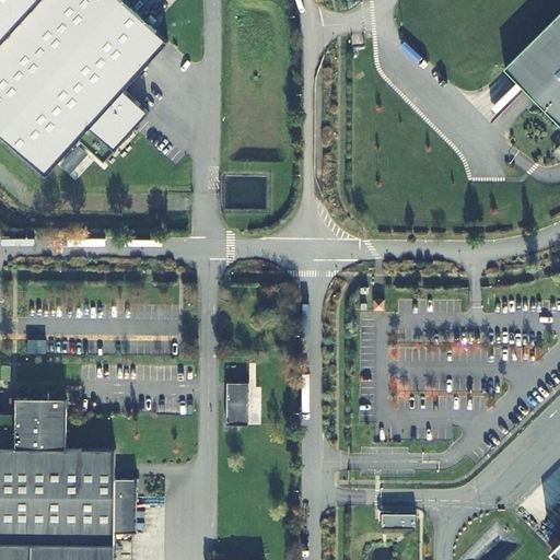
[(124,0),(0,0),(0,132),(46,175),(80,140),(104,163),(150,112),(126,90),(170,42),(124,0)]
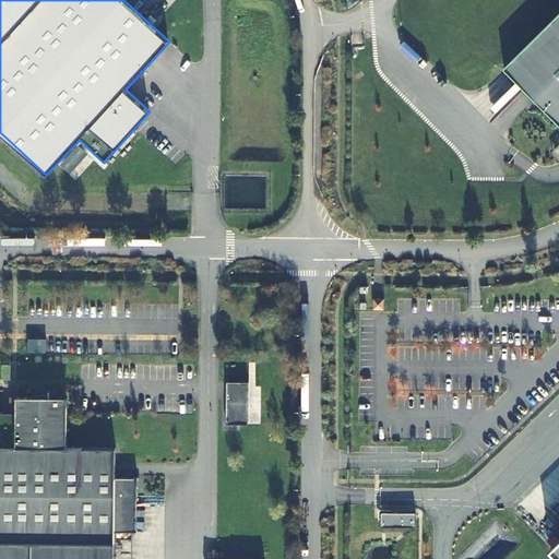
[(558,12),(503,68),(558,123),(558,12)]
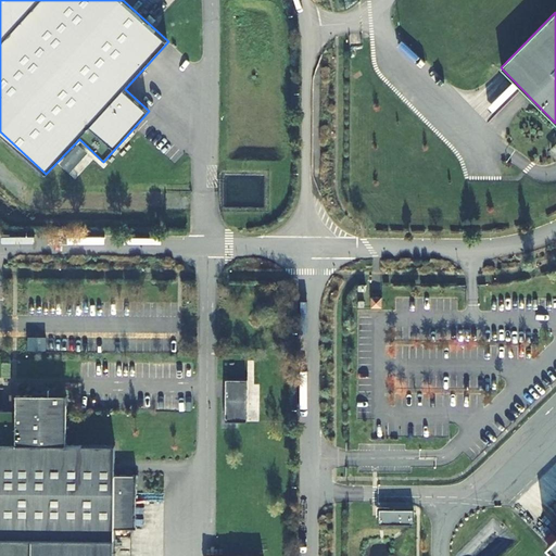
[(373,298),(371,307),(381,307),(381,298),(373,298)]
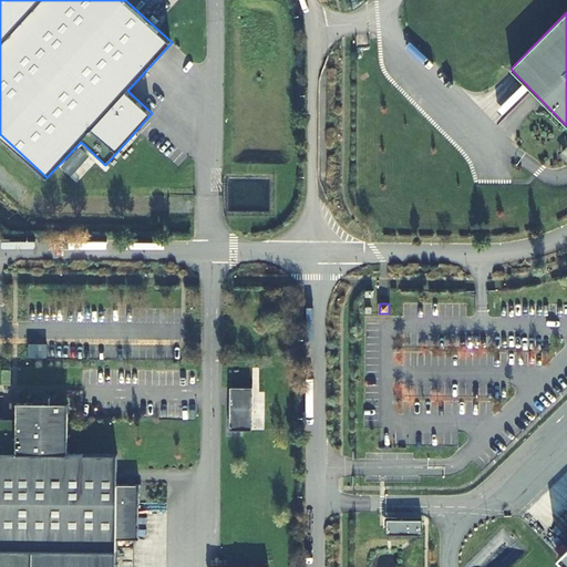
[(230,388),(229,397),(253,397),(253,388),(230,388)]
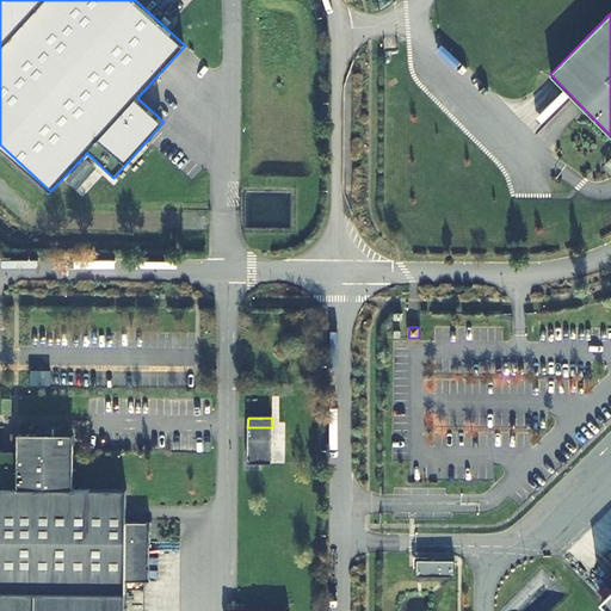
[(247,427),(247,463),(271,464),(272,427),(247,427)]
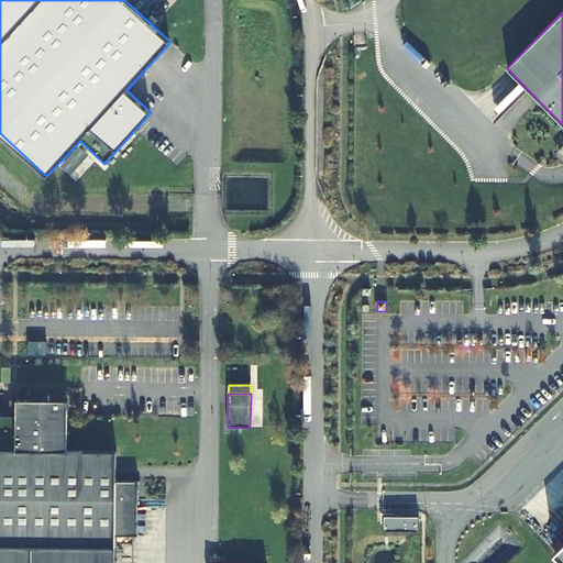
[(0,562),(116,562),(117,534),(117,499),(139,499),(139,481),(117,481),(117,451),(67,451),(68,400),(34,399),(17,399),(17,416),(0,415),(0,562)]
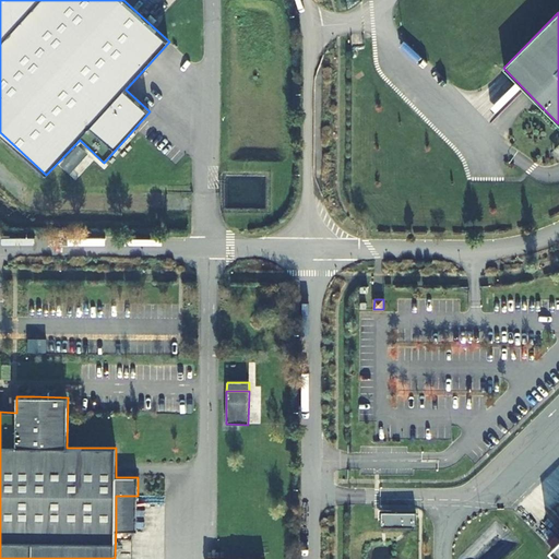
[(116,496),(116,531),(138,532),(138,496),(116,496)]
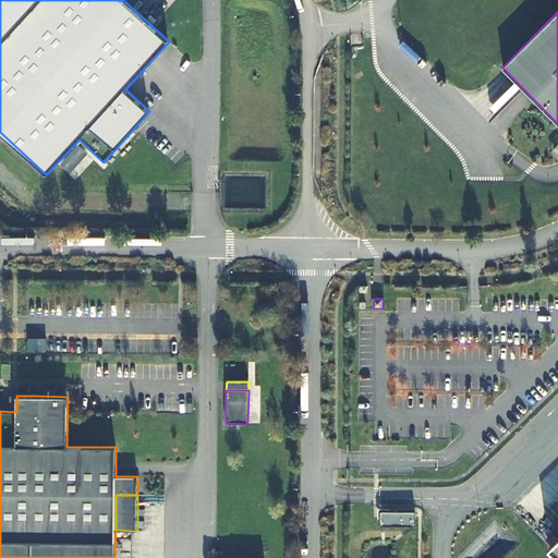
[(413,526),(413,512),(379,512),(379,526),(413,526)]
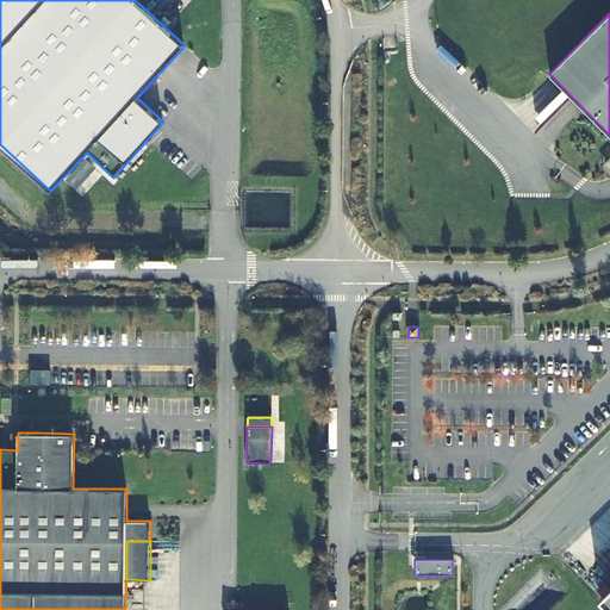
[(609,609),(609,589),(599,599),(609,609)]
